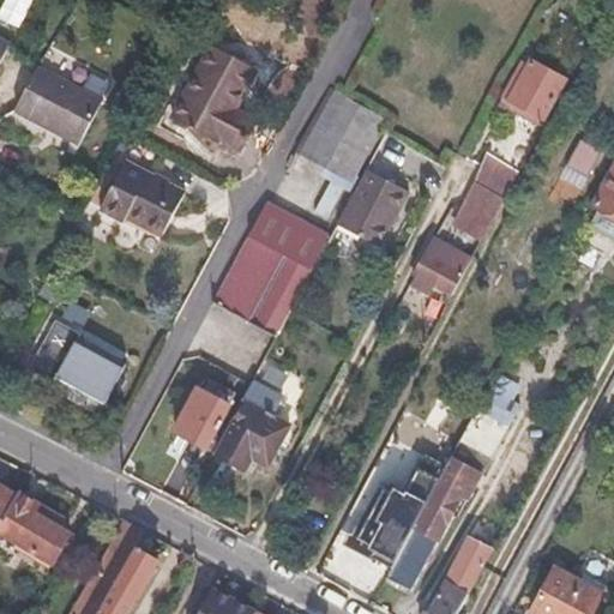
[(254,121),(233,109),(254,70),(210,46),(170,119),(215,143),(217,139),(239,150),(254,121)]
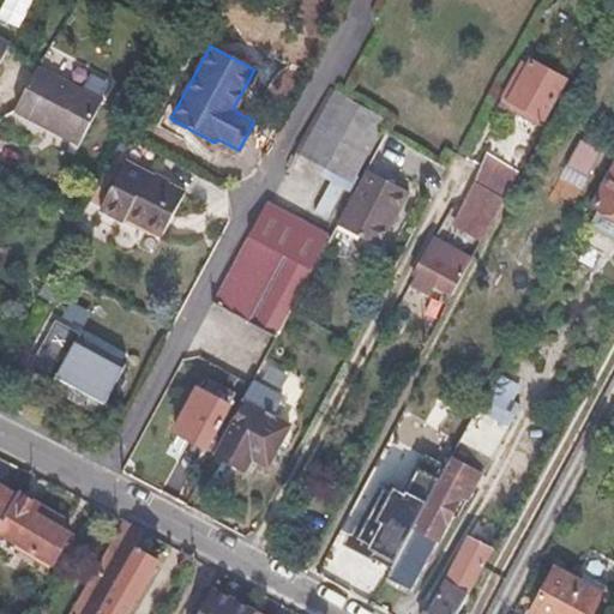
[(531,60),(528,68),(522,65),(513,82),(518,84),(509,102),(541,120),(565,78),(531,60)]
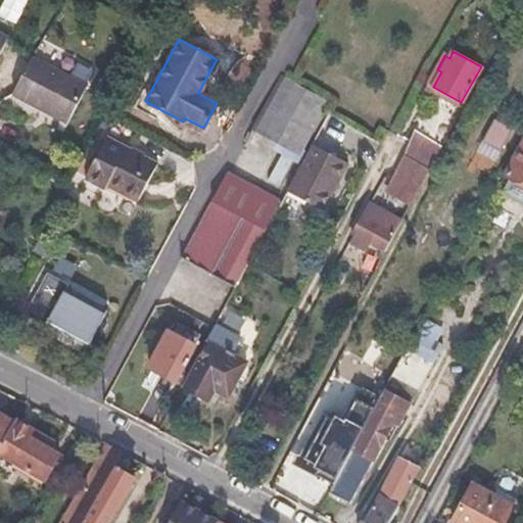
[(32,57),(12,95),(66,124),(87,86),(32,57)]
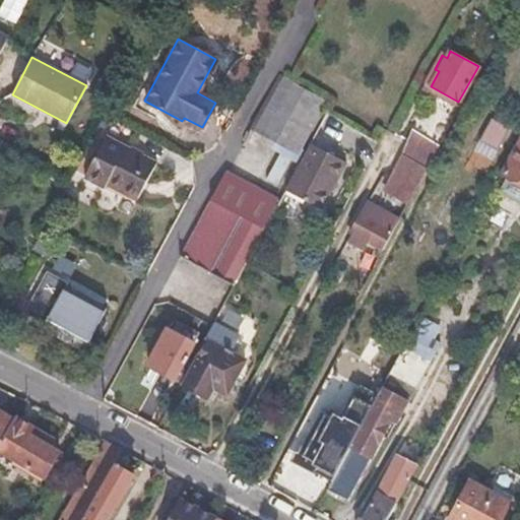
[(281,77),(253,130),(297,154),(326,101),(281,77)]
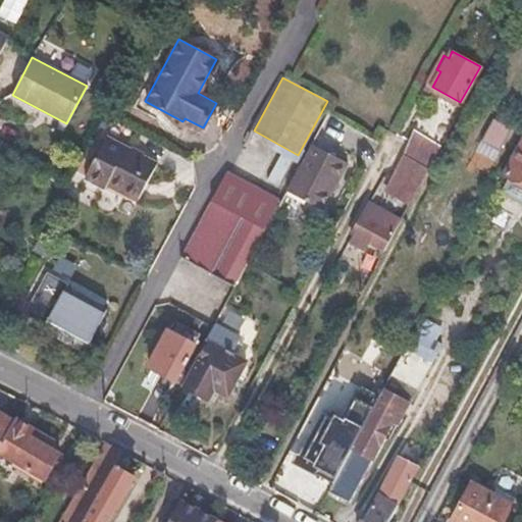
[(429,169),(438,152),(407,135),(405,138),(397,152),(404,156),(429,169)]
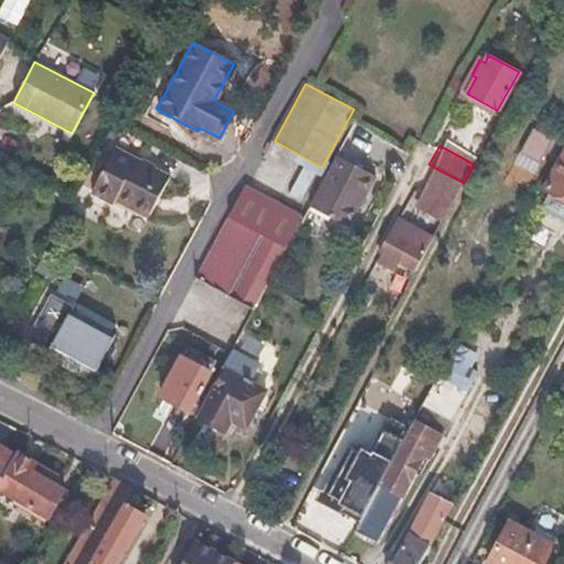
[(91,192),(115,205),(117,201),(148,218),(171,177),(117,147),(91,192)]
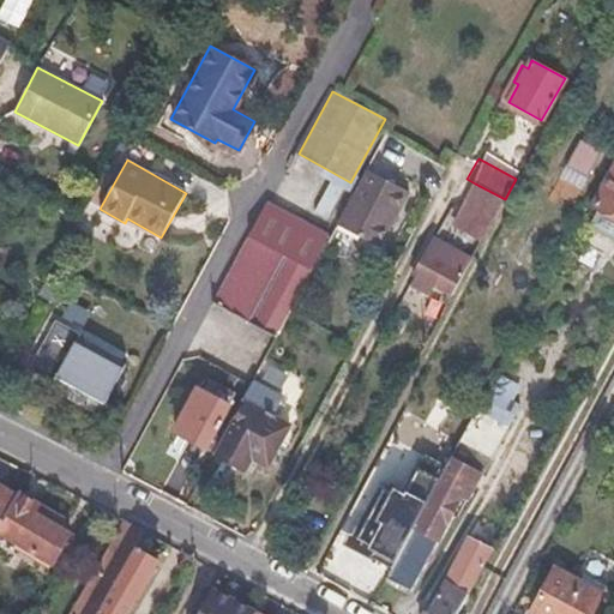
[(613,166),(595,203),(601,206),(613,212),(613,166)]
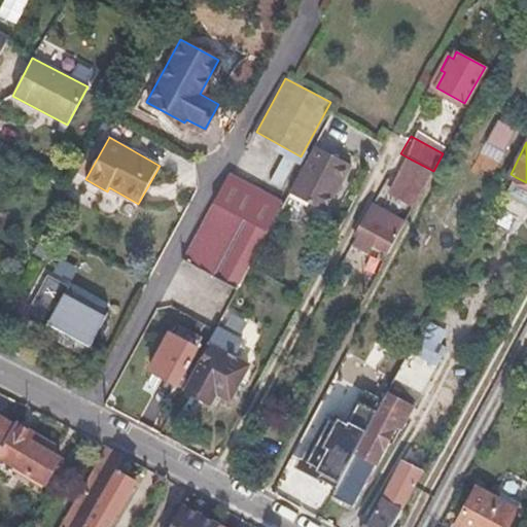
[(313,145),(287,192),(324,213),(350,165),(313,145)]
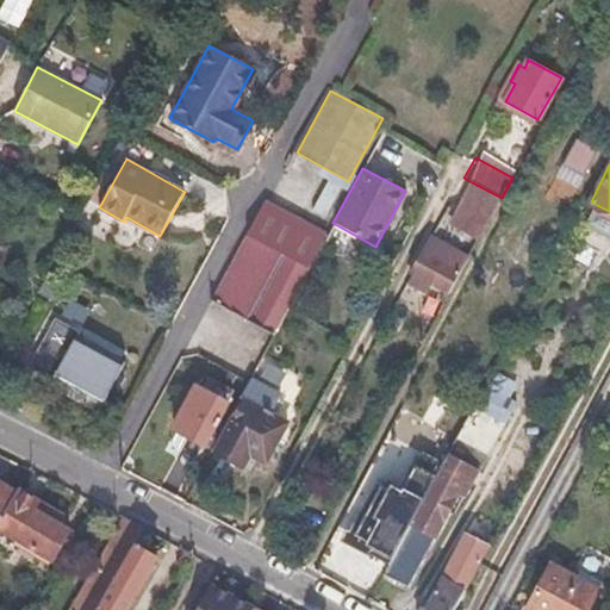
[(486,226),(502,198),(472,182),(456,211),(486,226)]
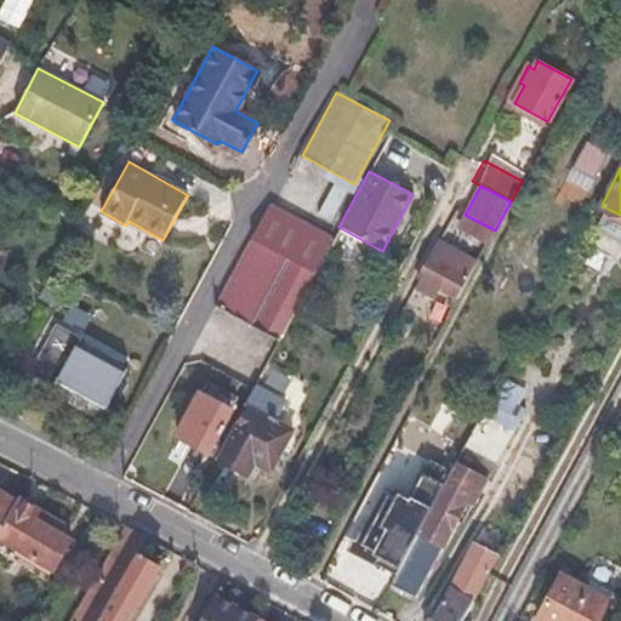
[(278,340),(292,313),(332,239),(269,206),(216,307),(278,340)]
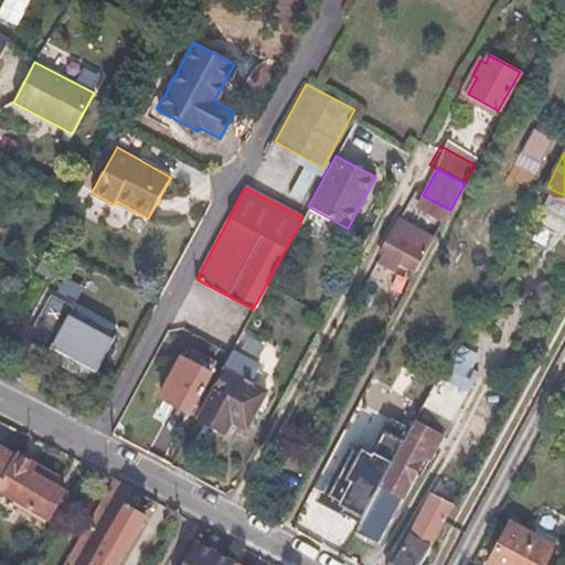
[(564,195),(553,190),(543,208),(564,217),(564,195)]
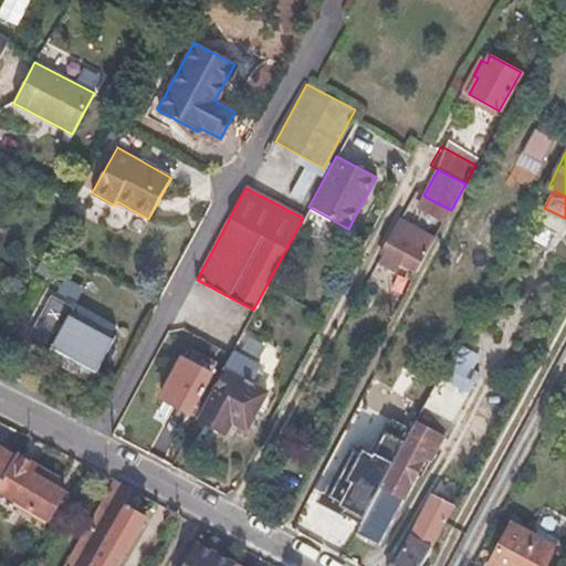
[(401,263),(418,272),(435,240),(399,222),(384,252),(388,254),(380,270),(395,276),(401,263)]
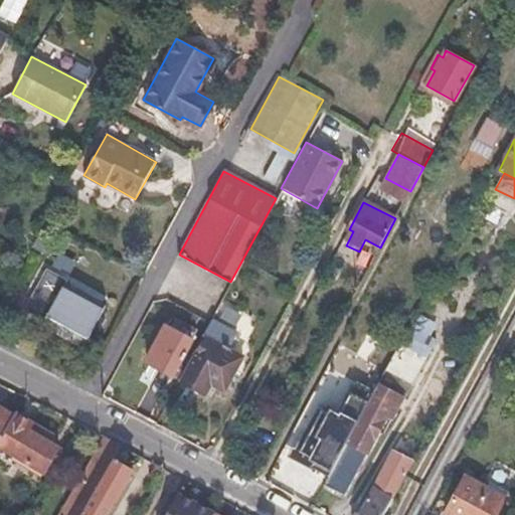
[(274,259),(279,247),(258,236),(246,258),(271,270),(276,260),(274,259)]
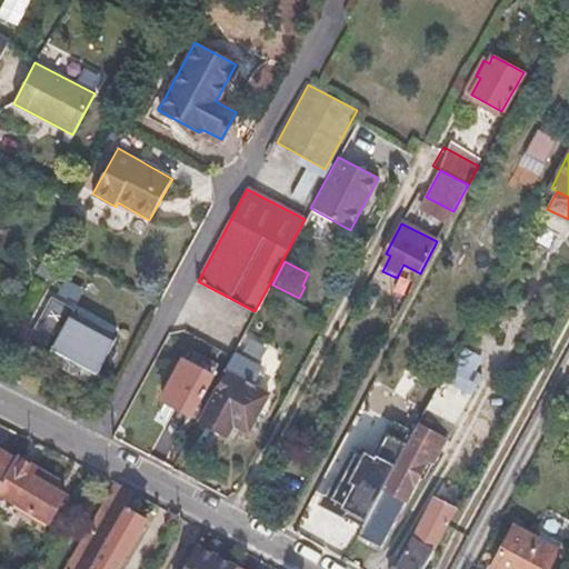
[(71,319),(55,349),(98,371),(113,340),(71,319)]
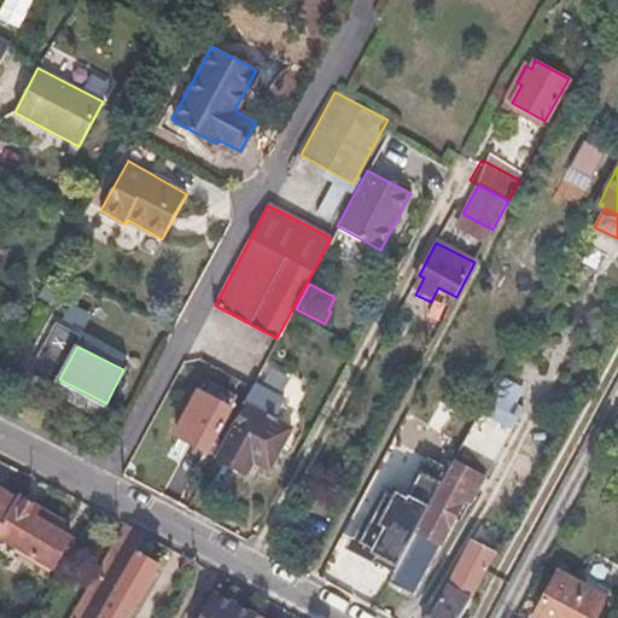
[(251,388),(243,404),(246,407),(219,459),(245,472),(251,460),(268,468),(290,429),(273,420),(281,403),(251,388)]
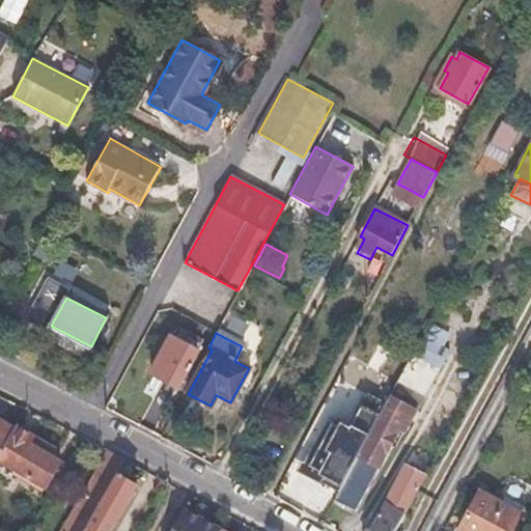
[(386,407),(412,420),(450,351),(424,336),(386,407)]
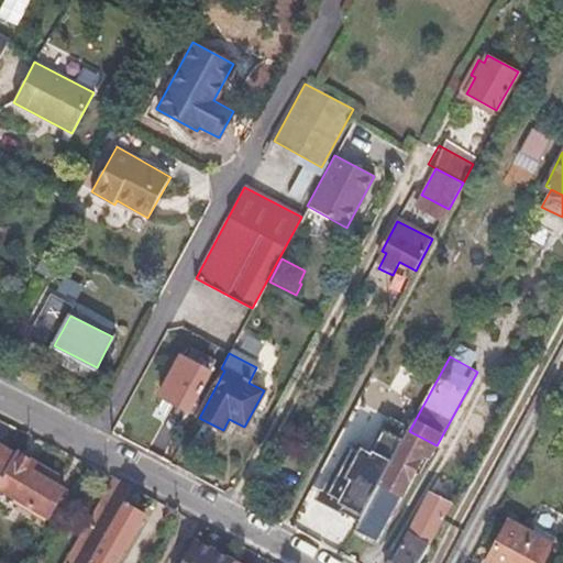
[(159,396),(187,410),(208,372),(180,357),(159,396)]
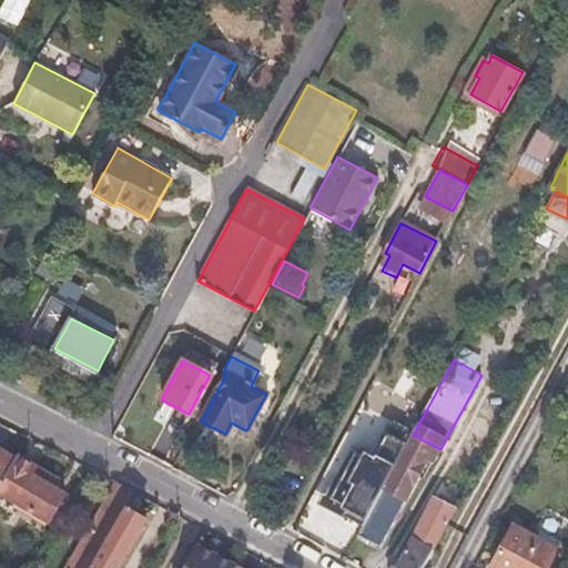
[(338,508),(365,520),(385,484),(407,444),(385,435),(374,458),(364,452),(362,457),(354,453),(331,498),(342,504),(338,508)]
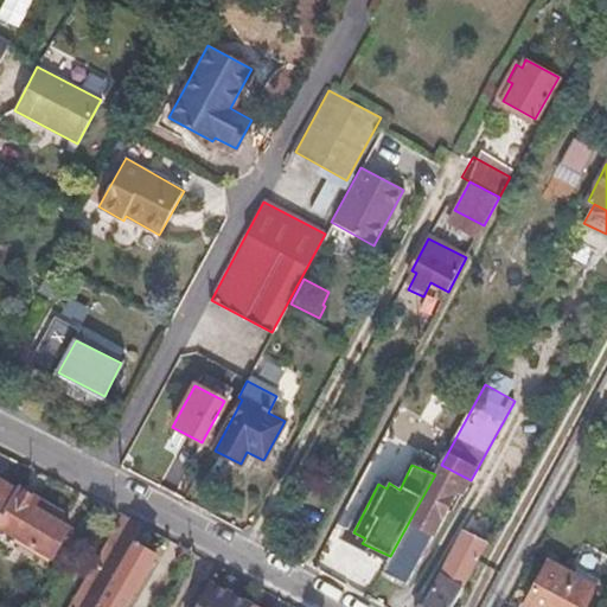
[(390,556),(382,572),(406,585),(455,493),(462,497),(471,480),(441,465),(435,474),(411,517),(390,556)]
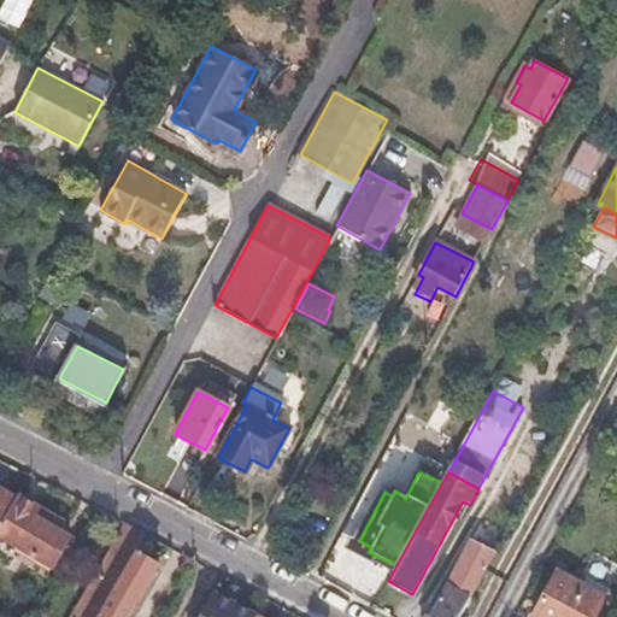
[(0,524),(17,498),(0,487),(0,524)]
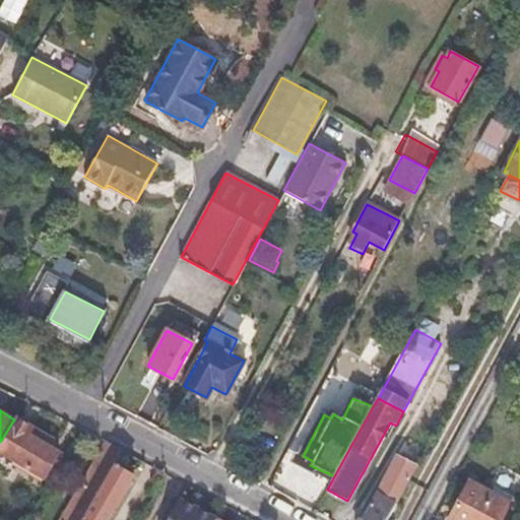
[(0,442),(0,451),(44,477),(58,454),(43,445),(48,437),(15,417),(14,419),(0,442)]
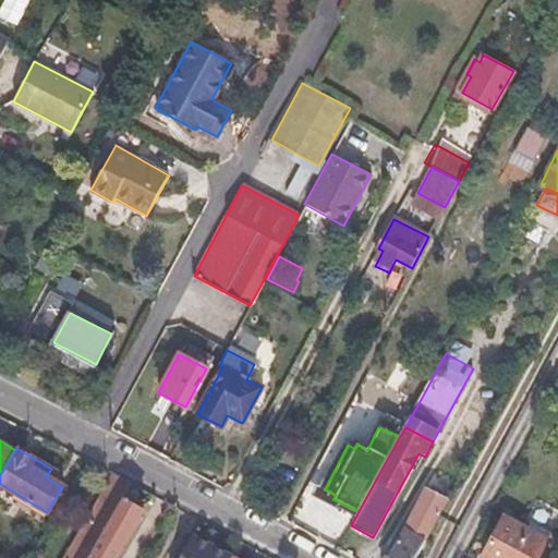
[(87,557),(122,499),(131,483),(113,473),(64,557),(87,557)]
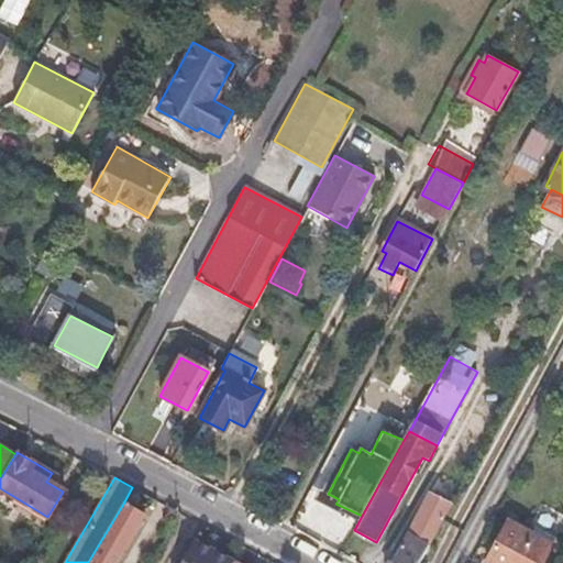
[(0,499),(42,526),(47,517),(0,488),(0,499)]
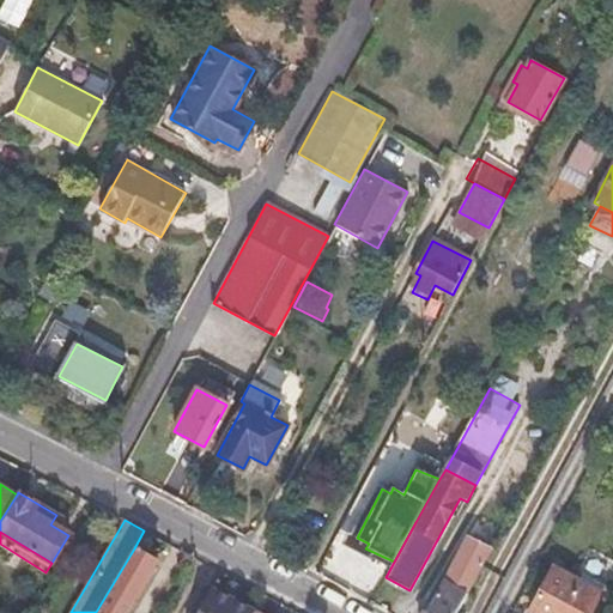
[(425,612),(457,612),(492,547),(467,534),(425,612)]
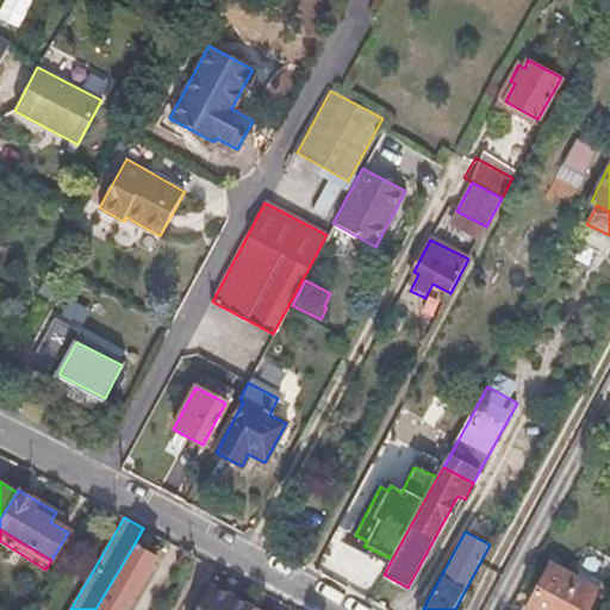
[(134,546),(95,609),(126,609),(156,559),(134,546)]
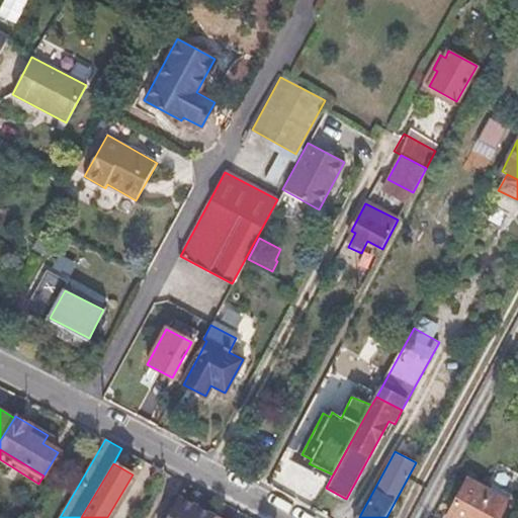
[(468,479),(447,517),(449,517),(497,517),(507,500),(468,479)]
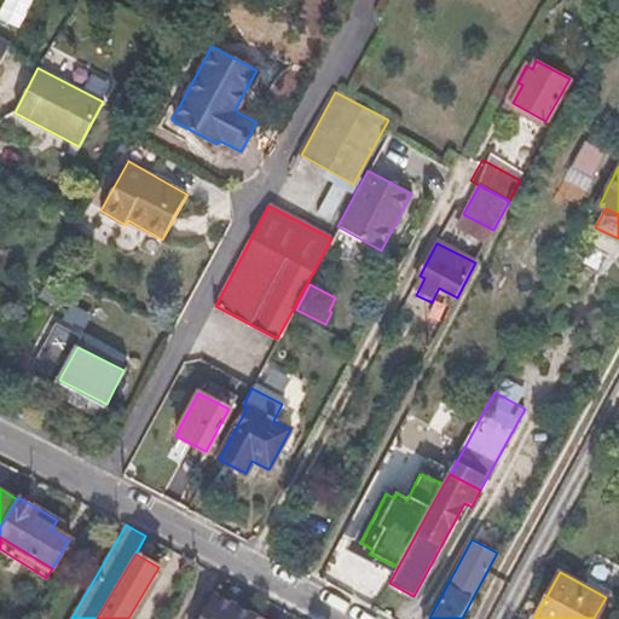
[(256,618),(258,617),(215,595),(210,603),(206,601),(195,618),(256,618)]
